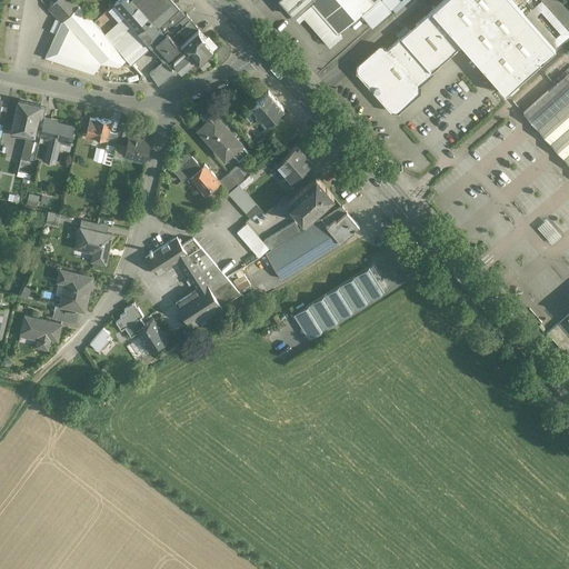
[(73,0),(57,0),(49,8),(61,21),(79,6),(73,0)]
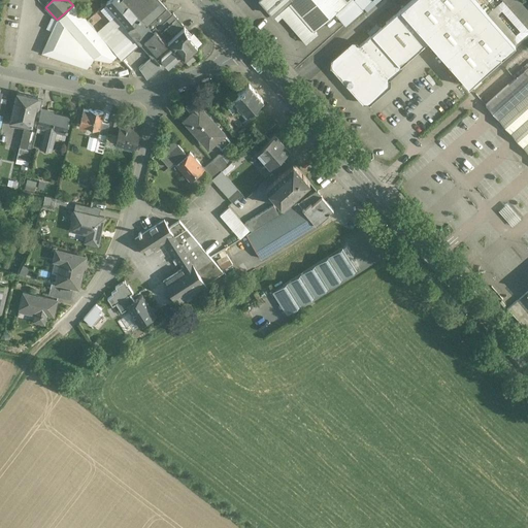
[(140,18),(124,0),(109,0),(106,3),(125,24),(128,28),(129,28),(140,18)]
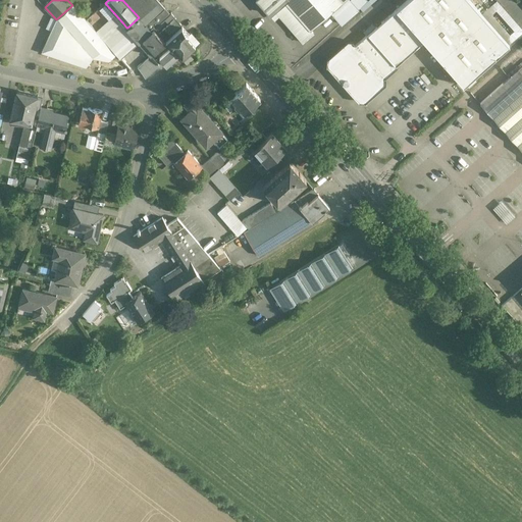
[(122,0),(139,17),(151,32),(170,13),(164,6),(159,0),(122,0)]
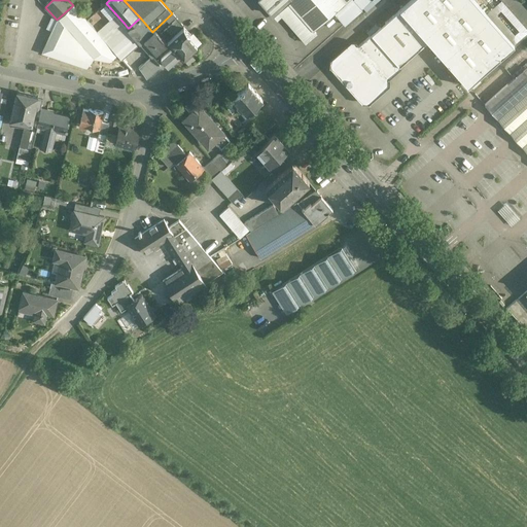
[(288,0),(259,0),(273,14),(277,10),(288,0)]
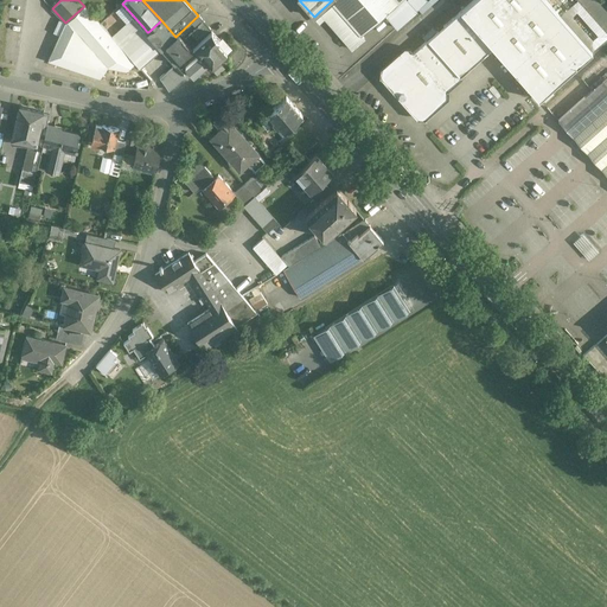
[(332,0),(319,12),(352,50),(364,39),(362,36),(385,14),(397,29),(410,17),(398,4),(395,0),(332,0)]
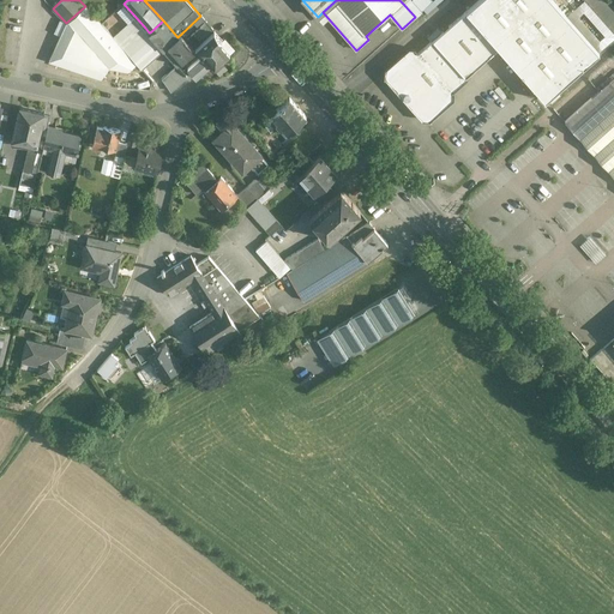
[(599,53),(552,0),(477,0),(467,11),(498,48),(505,55),(522,74),(522,76),(523,74),(533,86),(534,88),(543,100),(545,101),(546,100),(599,53)]
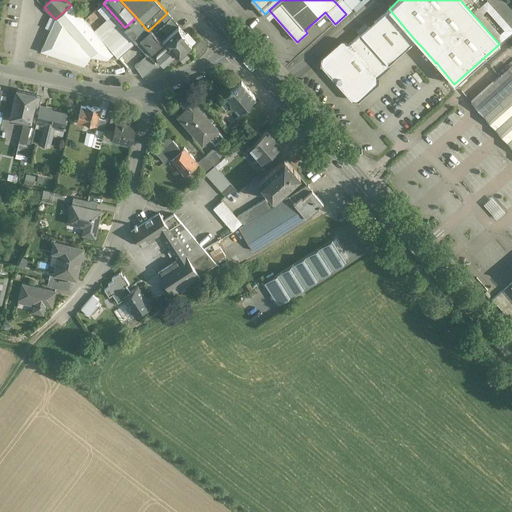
[(95,31),(85,19),(84,19),(71,5),(55,19),(41,51),(84,66),(91,56),(106,60),(114,52),(106,43),(95,31)]
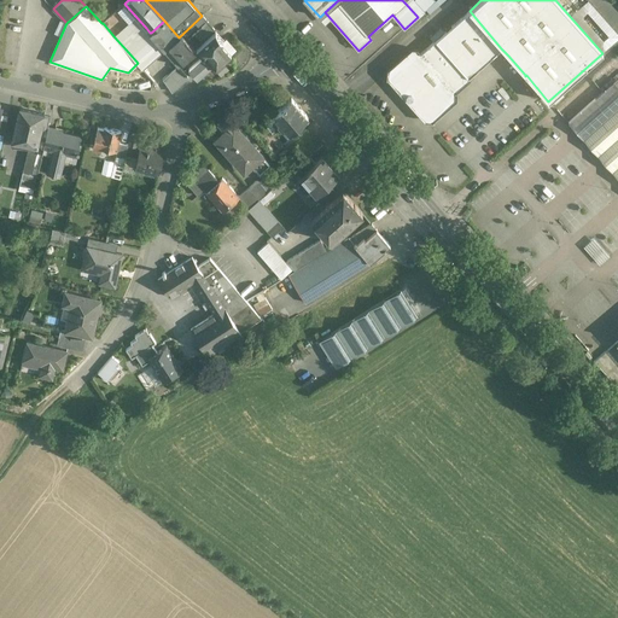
[(122,6),(114,13),(116,16),(124,9),(122,6)]
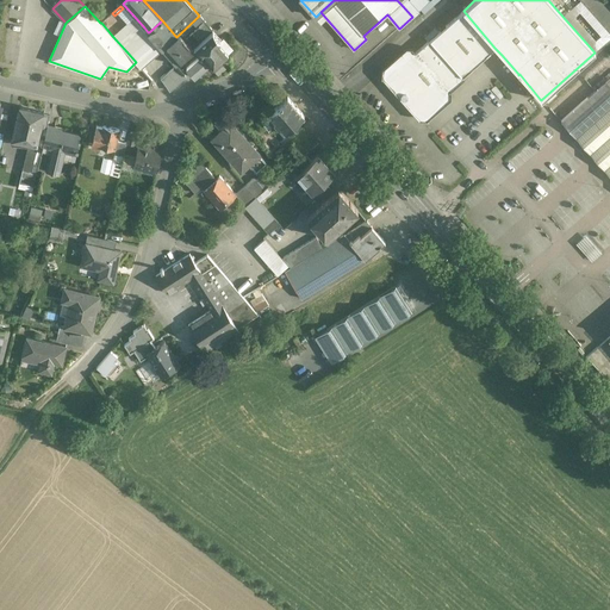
[(495,48),(464,11),(430,39),(448,60),(462,76),(495,48)]
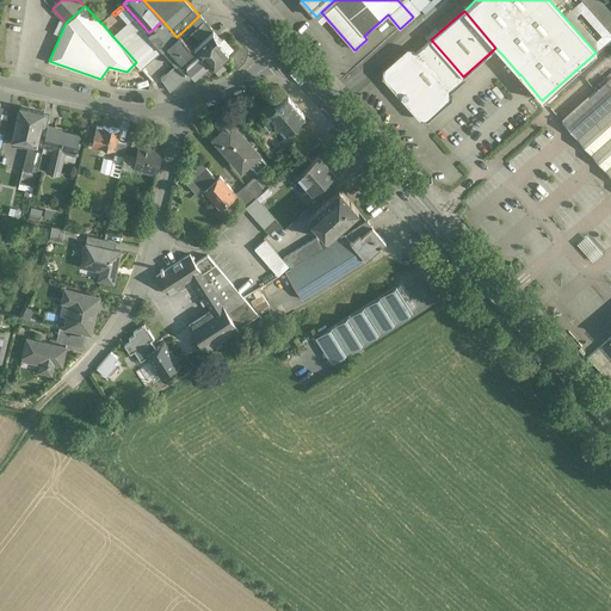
[(112,13),(106,18),(112,24),(118,19),(115,16),(112,13)]
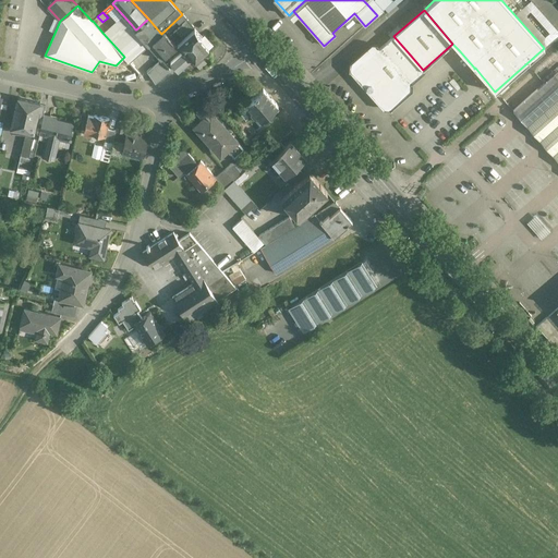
[(183,14),(176,21),(179,24),(185,17),(183,14)]
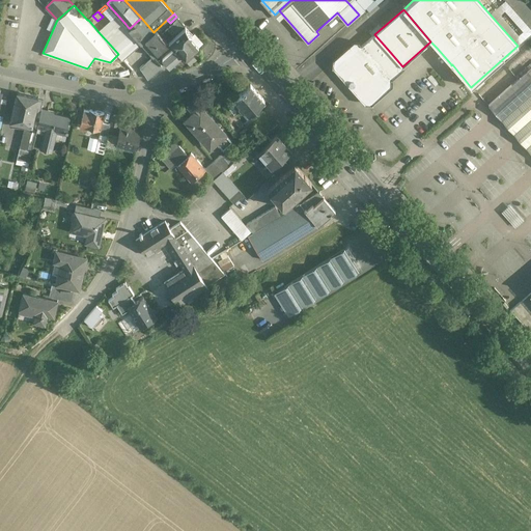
[(98,21),(92,16),(88,20),(99,32),(104,27),(98,21)]
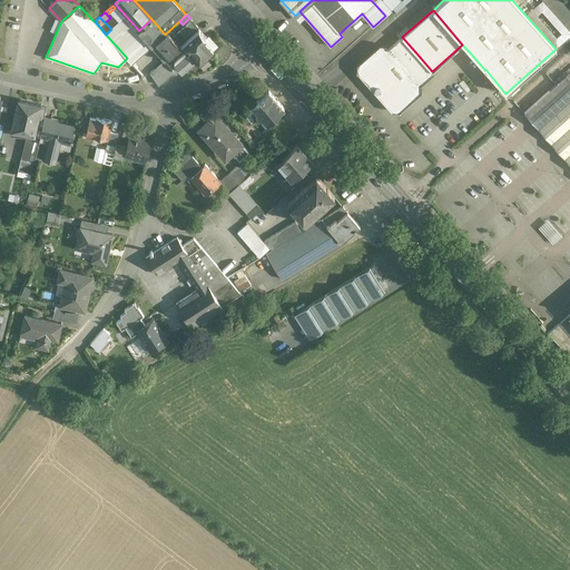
[(165,35),(151,19),(139,30),(138,30),(129,39),(118,48),(131,64),(154,43),(165,35)]
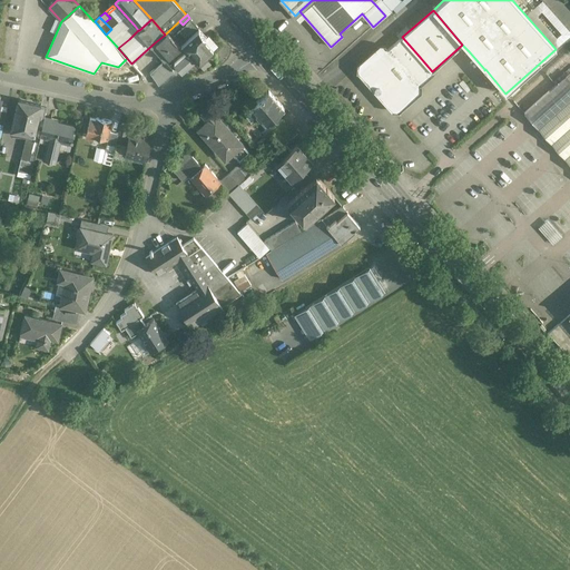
[(192,20),(173,37),(179,43),(198,27),(192,20)]
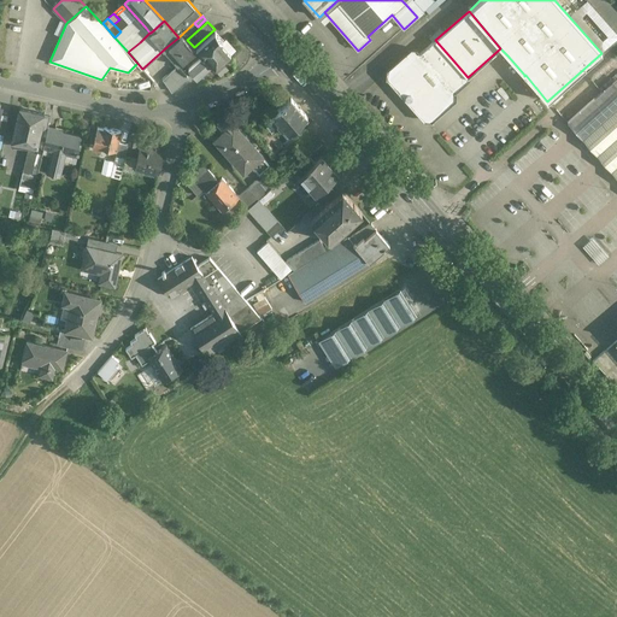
[(146,28),(139,34),(130,23),(127,27),(140,42),(150,33),(146,28)]
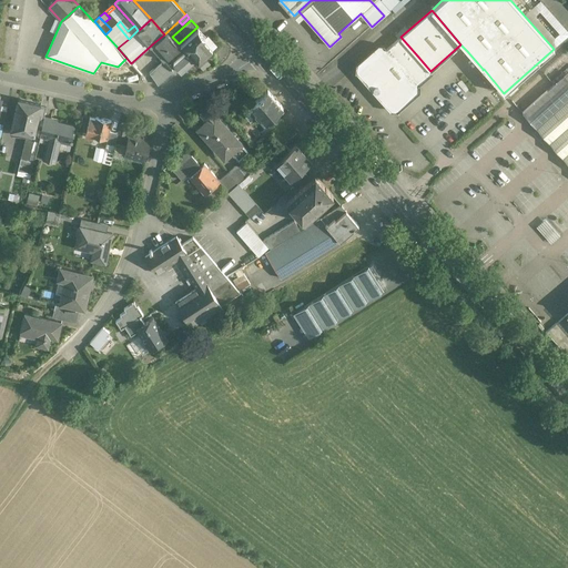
[(111,29),(105,34),(118,48),(129,39),(117,24),(111,29)]
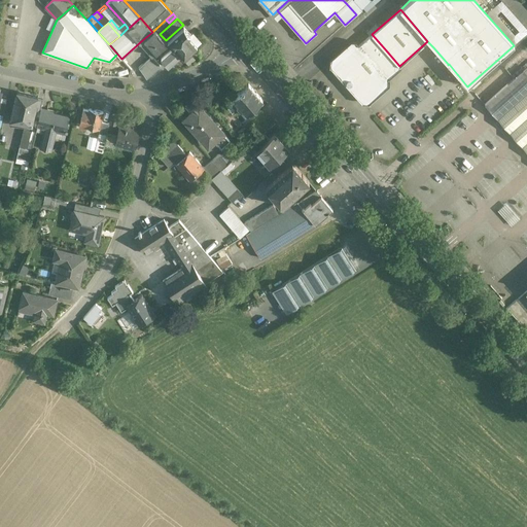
[(184,27),(168,41),(174,48),(162,59),(168,66),(181,55),(184,57),(197,45),(199,43),(184,27)]
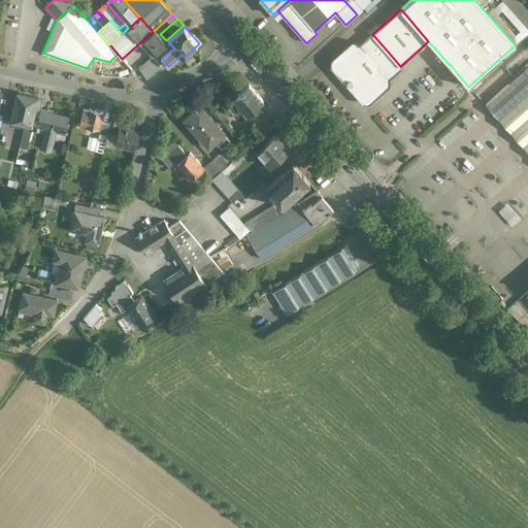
[(160,34),(156,29),(153,32),(142,40),(155,54),(167,42),(166,40),(160,34)]
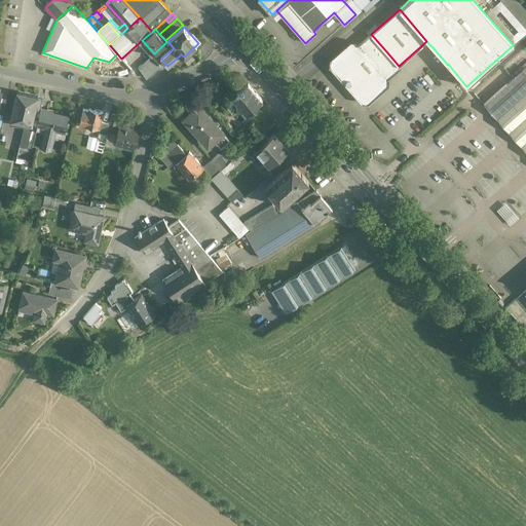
[(386,51),(371,34),(358,45),(373,63),(386,51)]
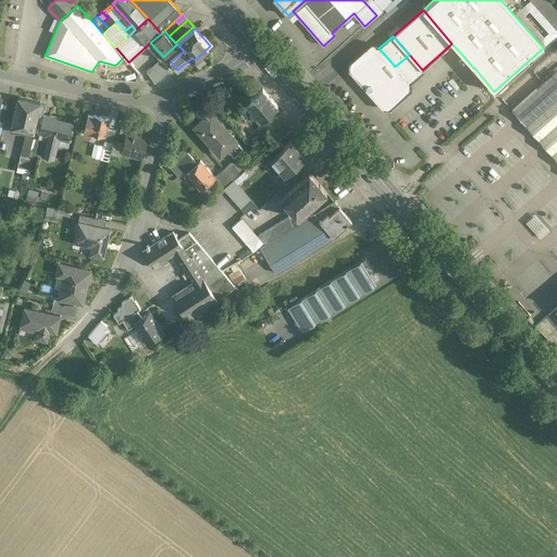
[(379,48),(378,47),(372,46),(351,64),(350,70),(363,84),(367,84),(367,85),(366,86),(366,87),(367,88),(367,89),(368,89),(370,89),(371,89),(372,88),(371,93),(384,107),(388,107),(410,88),(410,84),(408,82),(410,81),(411,82),(415,78),(413,77),(422,70),(409,54),(395,66),(379,48)]
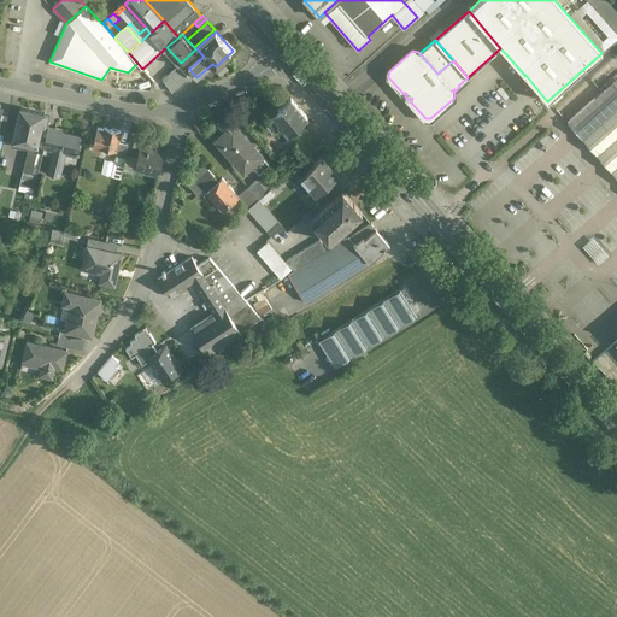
[(188,77),(177,65),(163,78),(172,92),(188,77)]
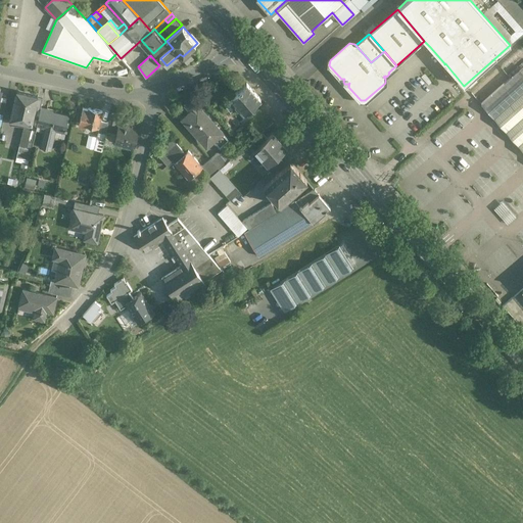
[(522,59),(477,101),(522,152),(522,59)]
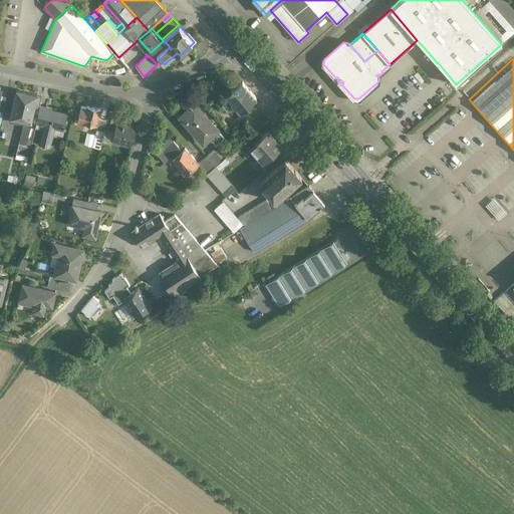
[(242,81),(227,94),(223,98),(229,105),(231,103),(239,111),(240,110),(241,110),(256,96),(242,81)]
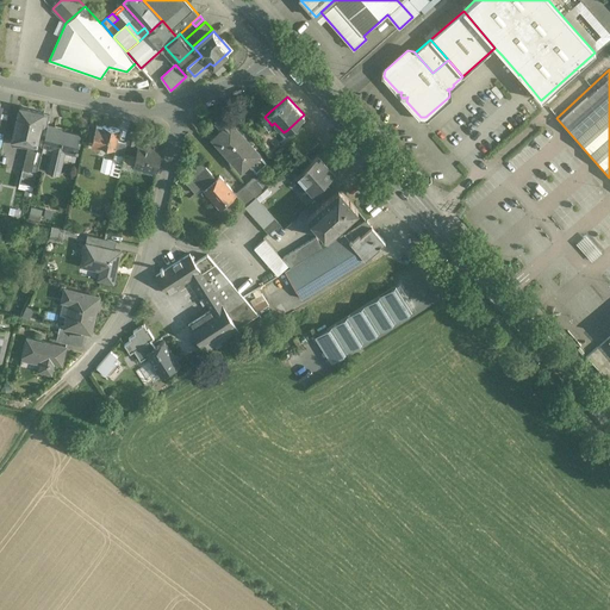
[(43,112),(19,106),(12,139),(29,143),(36,144),(38,134),(39,129),(42,129),(43,120),(42,120),(43,112)]
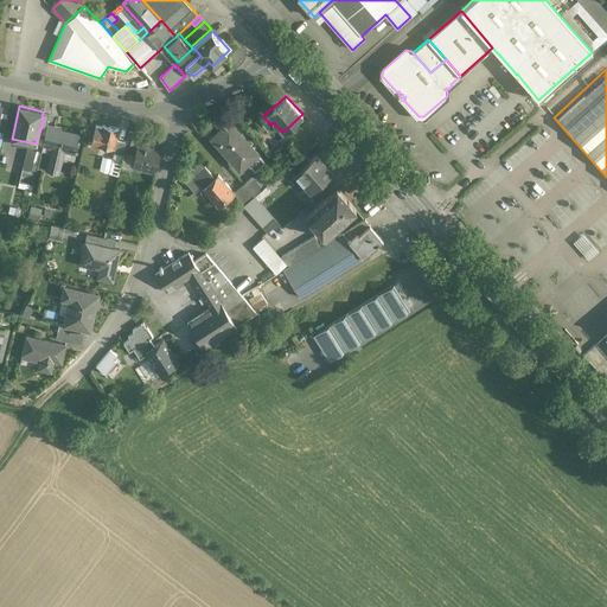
[(257,153),(229,122),(222,114),(213,122),(221,129),(212,138),(240,170),(248,163),(255,172),(266,163),(257,154),(257,153)]
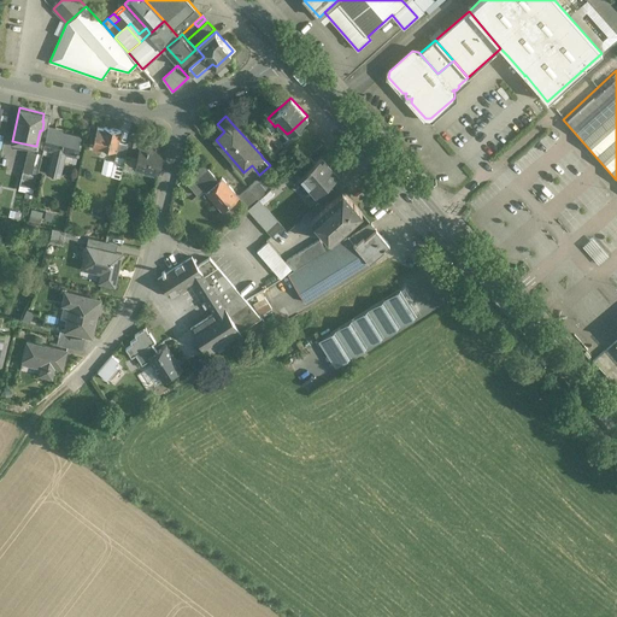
[(80,137),(63,133),(54,130),(56,128),(48,127),(48,128),(46,136),(45,142),(52,144),(52,142),(54,142),(53,150),(48,174),(59,176),(65,153),(76,156),(77,153),(78,153),(78,151),(77,151),(81,136),(80,136),(80,137)]
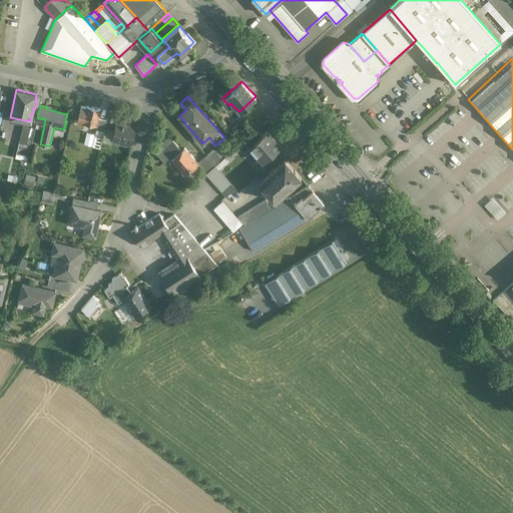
[(100,109),(86,105),(86,107),(83,106),(79,121),(96,125),(98,118),(100,109)]
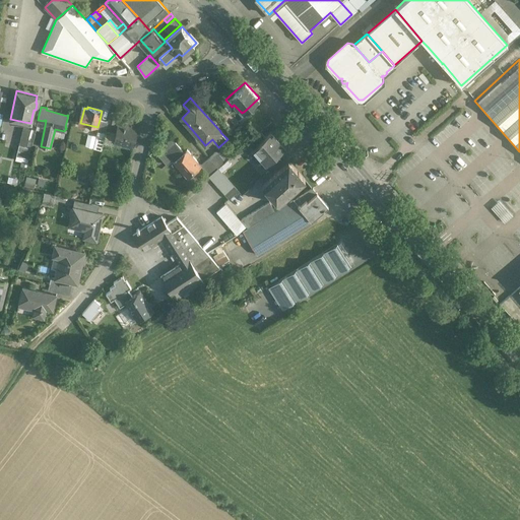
[(270,123),(258,109),(248,118),(259,131),(260,131),(270,123)]
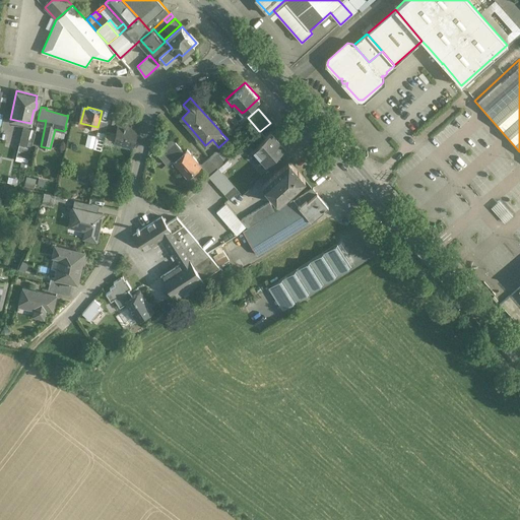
[(117,114),(110,112),(108,122),(115,124),(117,114)]
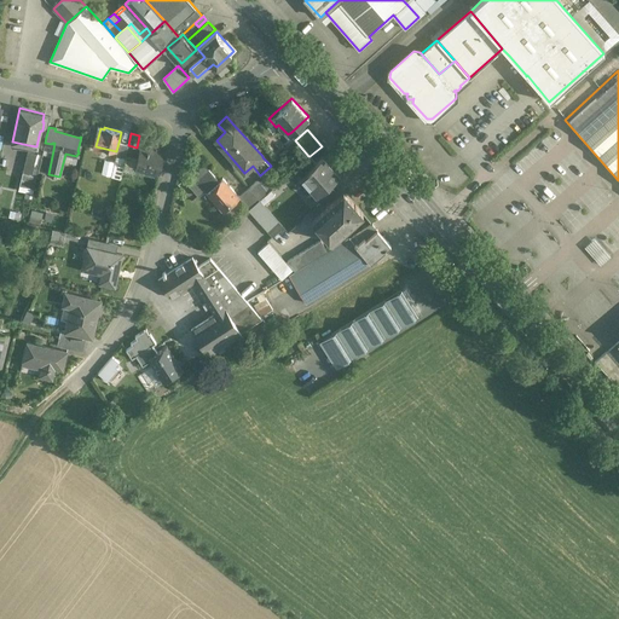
[(36,146),(29,145),(23,172),(36,175),(38,175),(42,155),(45,143),(46,137),(39,136),(36,146)]
